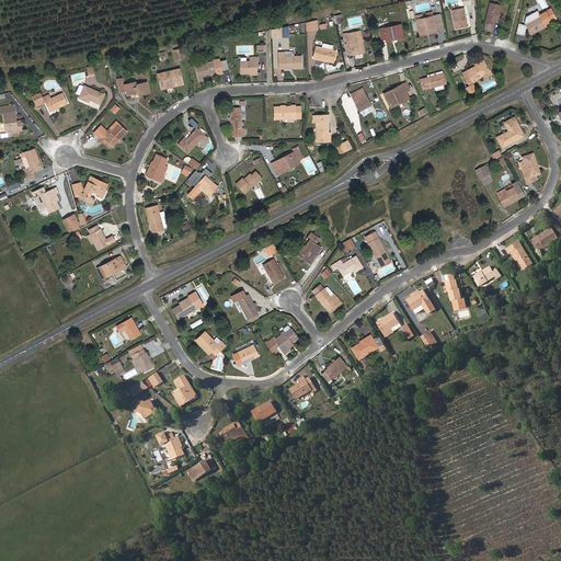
[(483,22),(484,22),(483,27),(490,30),(492,23),(493,24),(493,19),(495,19),(496,15),(497,12),(499,3),(489,1),(483,22)]
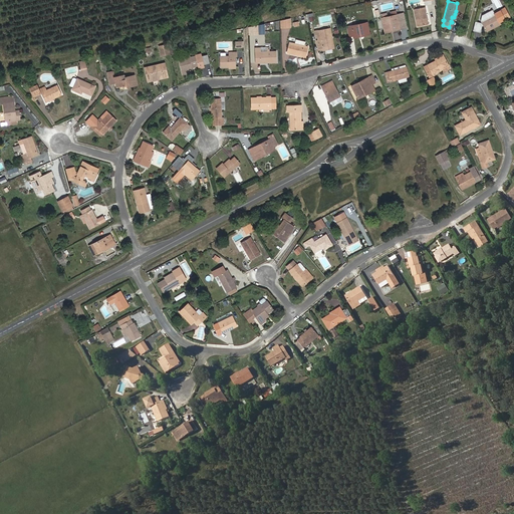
[(424,11),(423,5),(412,7),(416,26),(427,23),(426,18),(425,15),(424,11)]
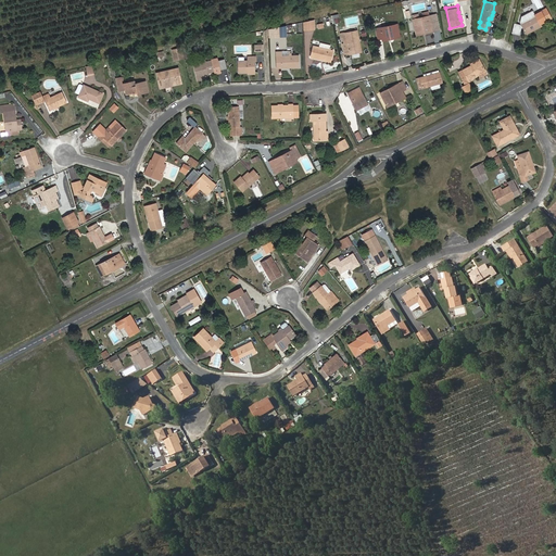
[(519,15),(518,22),(525,33),(540,25),(539,23),(550,17),(545,7),(534,13),(531,9),(519,15)]
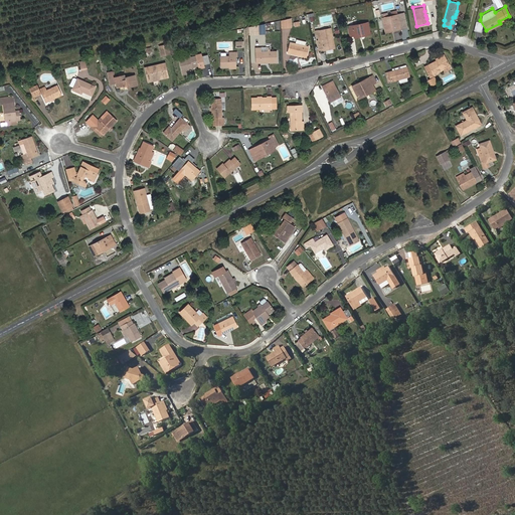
[(399,28),(395,13),(380,16),(383,27),(392,25),(392,29),(399,28)]
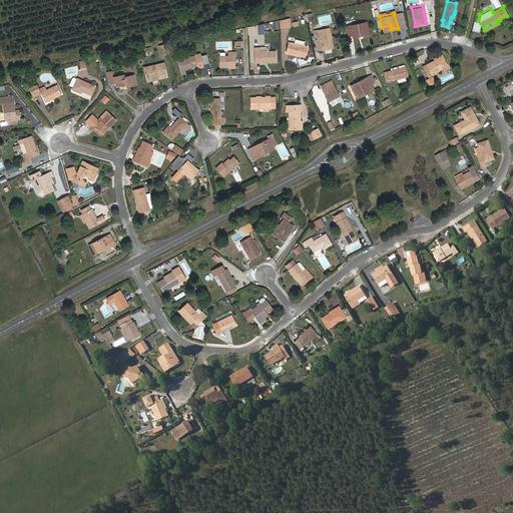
[(369,33),(366,20),(346,24),(348,34),(352,34),(363,31),(363,34),(369,33)]
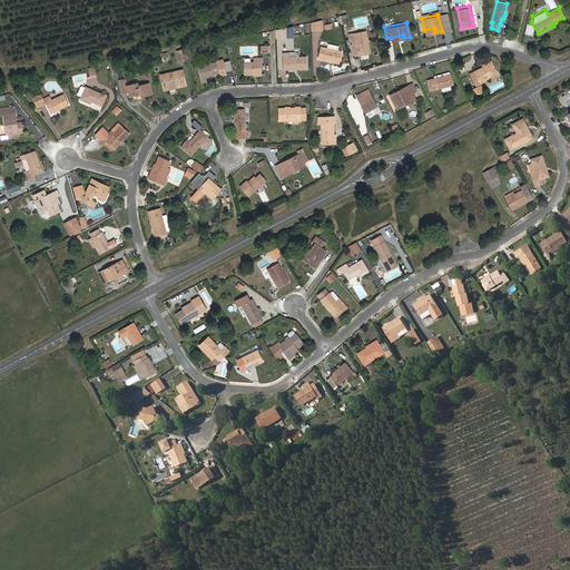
[(287,37),(287,28),(275,30),(275,38),(287,37)]
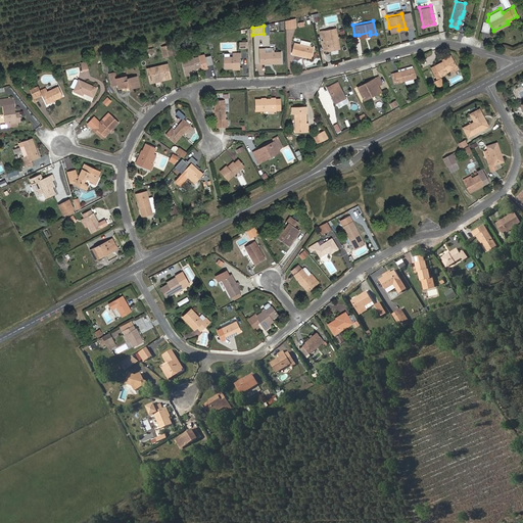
[(337,36),(335,27),(324,29),(325,33),(326,39),(322,39),(324,49),(328,48),(328,47),(337,45),(335,37),(337,36)]
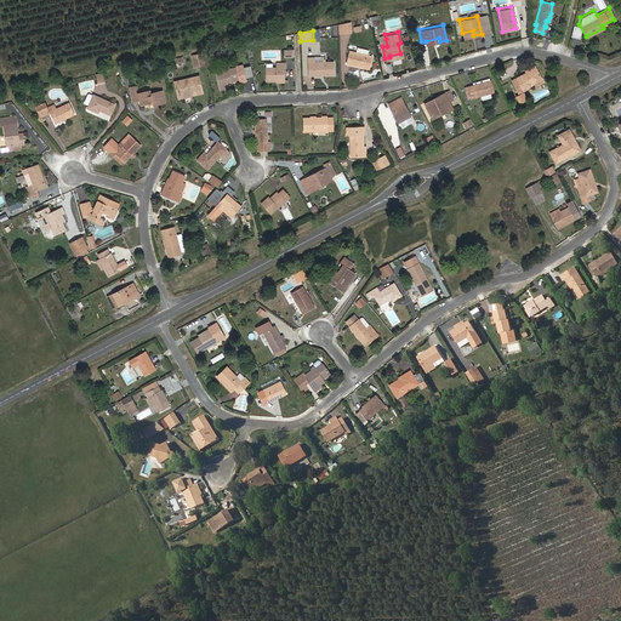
[(385,61),(404,57),(400,43),(398,44),(400,53),(389,56),(389,57),(385,58),(385,61)]
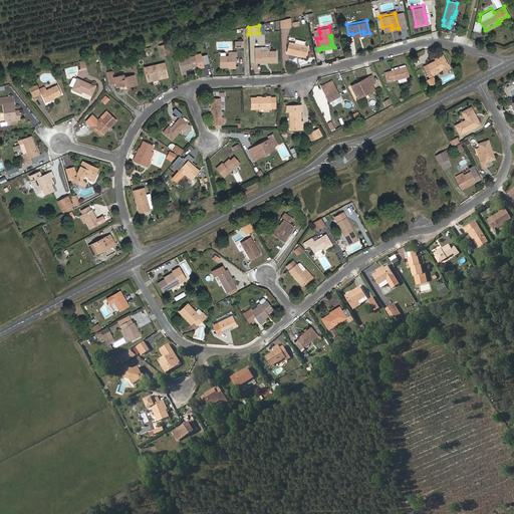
[(304,56),(307,45),(287,41),(285,51),(304,56)]
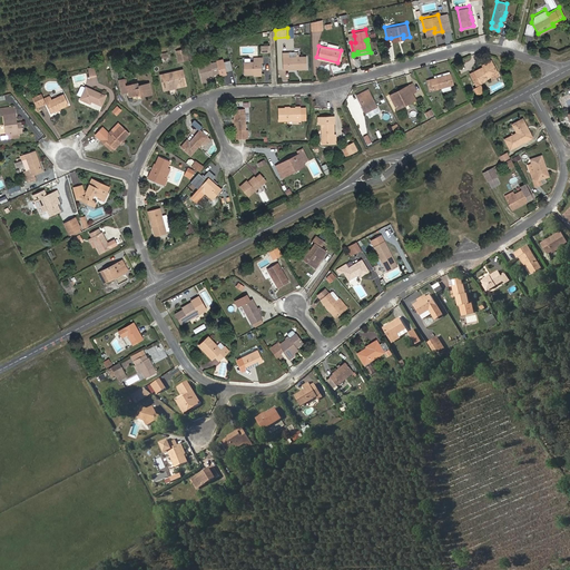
[(188,61),(186,48),(174,51),(176,64),(188,61)]
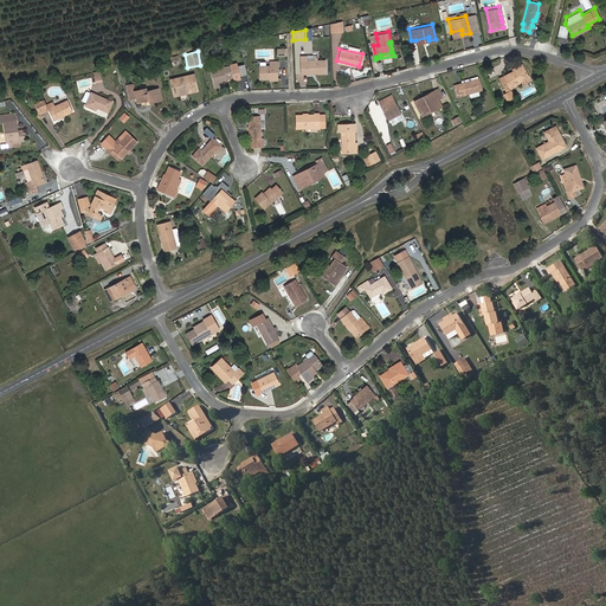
[(317,55),(298,55),(300,73),(303,73),(305,71),(315,70),(316,73),(326,73),(324,59),(317,59),(317,55)]
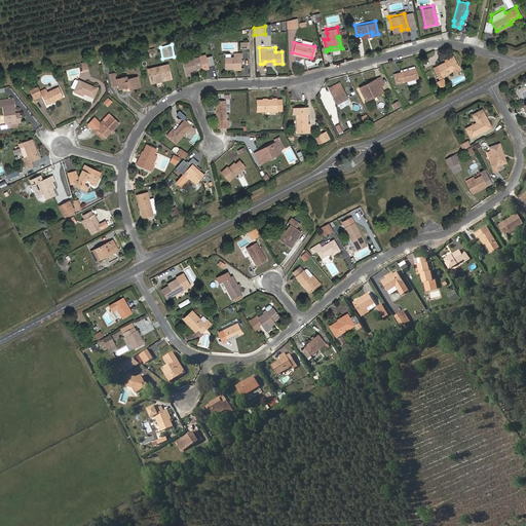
[(234,52),(234,57),(224,57),(225,68),(234,68),(241,67),(240,58),(242,58),(241,51),(234,52)]
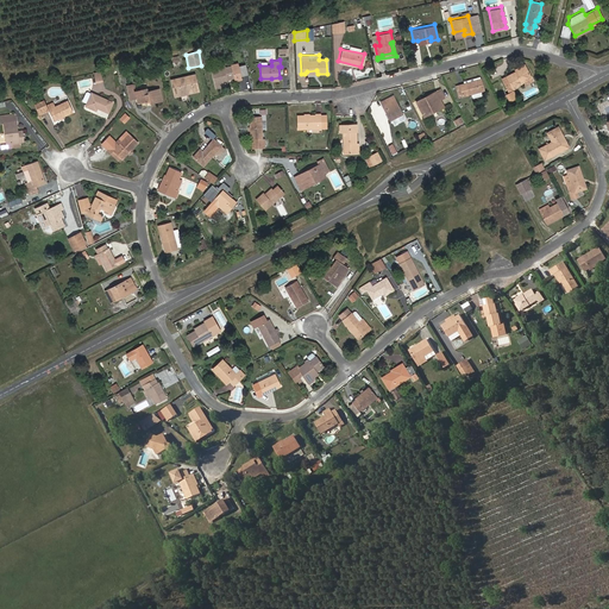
[(513,68),(514,70),(500,77),(507,89),(510,87),(516,85),(520,83),(519,80),(520,77),(523,79),(529,75),(523,63),(513,68)]
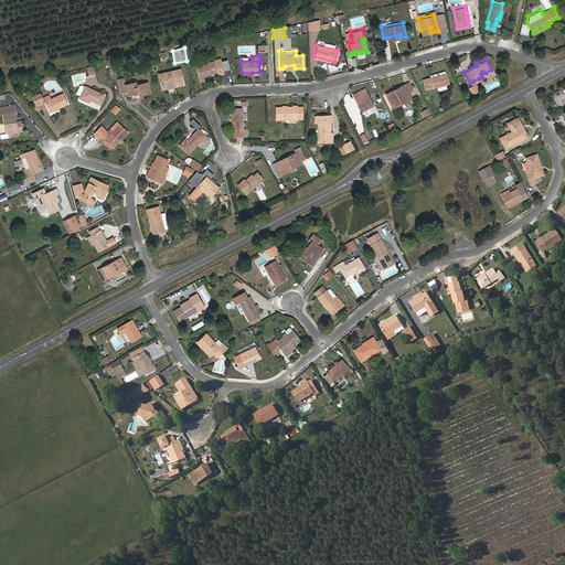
[(203,61),(203,63),(195,64),(200,82),(205,81),(204,78),(211,77),(210,74),(215,73),(216,75),(223,74),(222,71),(220,62),(220,61),(208,63),(206,61),(203,61)]
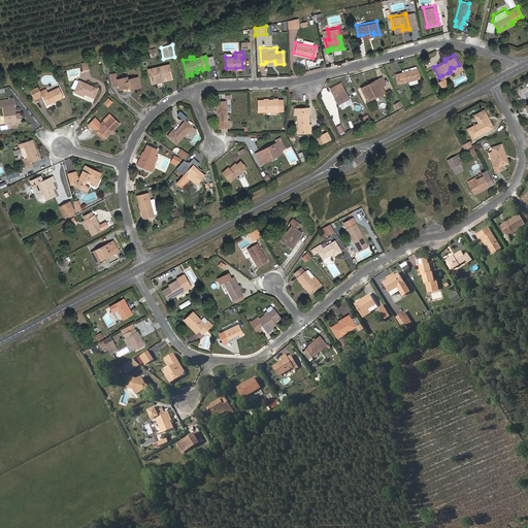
[(167,65),(147,69),(151,85),(156,84),(155,79),(161,78),(162,81),(170,79),(167,65)]
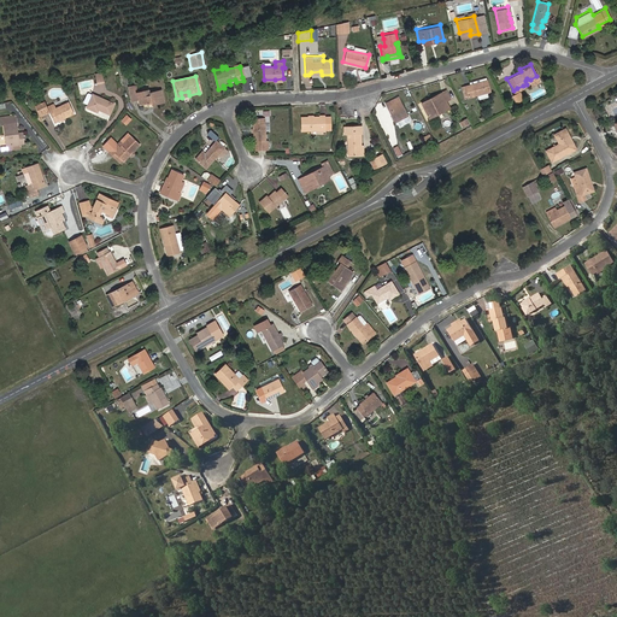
[(468,81),(469,83),(460,86),(463,97),(488,90),(486,77),(468,81)]
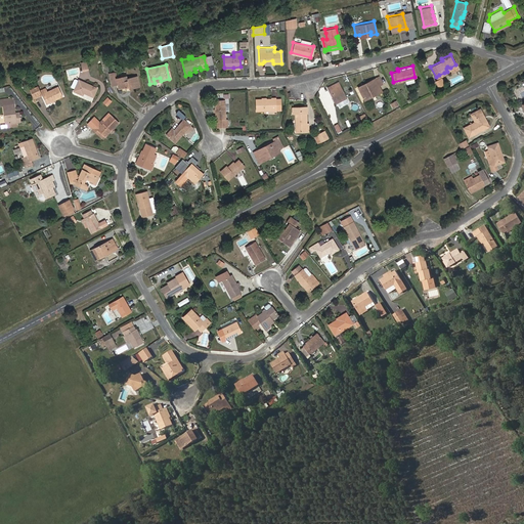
[(115,79),(113,73),(107,74),(111,88),(117,86),(118,90),(127,88),(128,90),(138,87),(136,77),(126,79),(125,77),(115,79)]
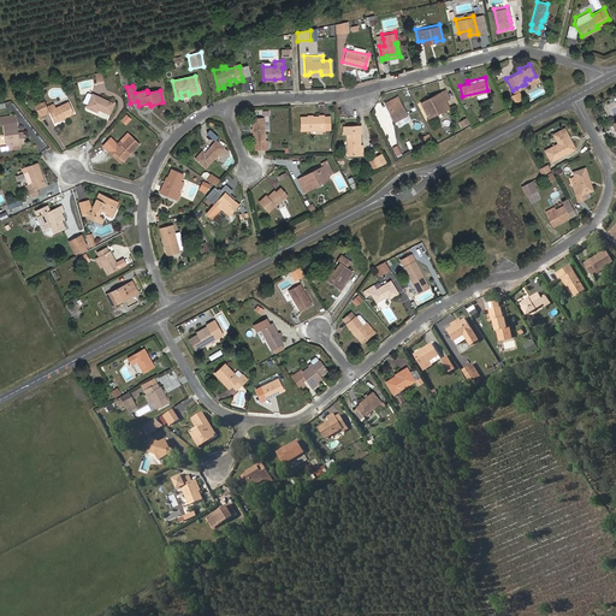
[(427,102),(426,100),(421,102),(430,118),(434,116),(434,112),(440,110),(442,112),(449,107),(445,100),(450,98),(446,89),(433,95),(434,99),(427,102)]
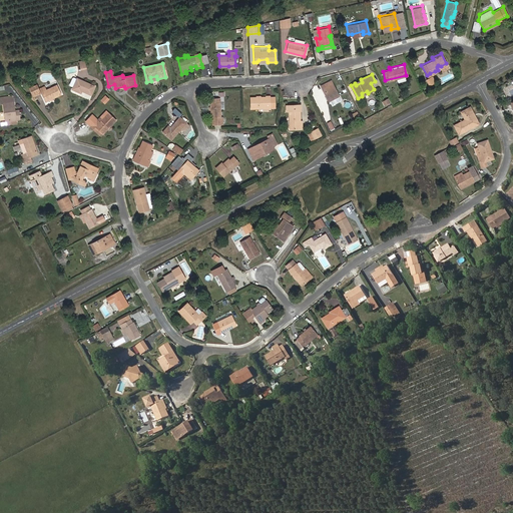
[(75,76),(74,77),(71,83),(71,85),(74,86),(72,89),(81,93),(83,91),(91,95),(95,86),(75,76)]
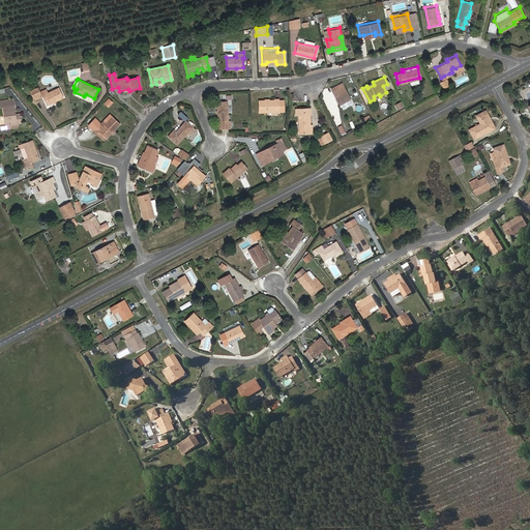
[(343,87),(342,84),(332,89),(335,96),(337,95),(343,105),(352,99),(345,86),(343,87)]
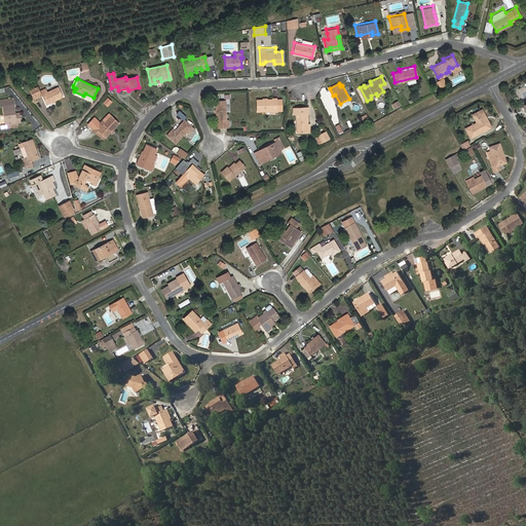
[(39,90),(37,86),(28,90),(33,100),(39,97),(43,106),(49,103),(52,102),(62,98),(57,87),(46,92),(43,88),(39,90)]
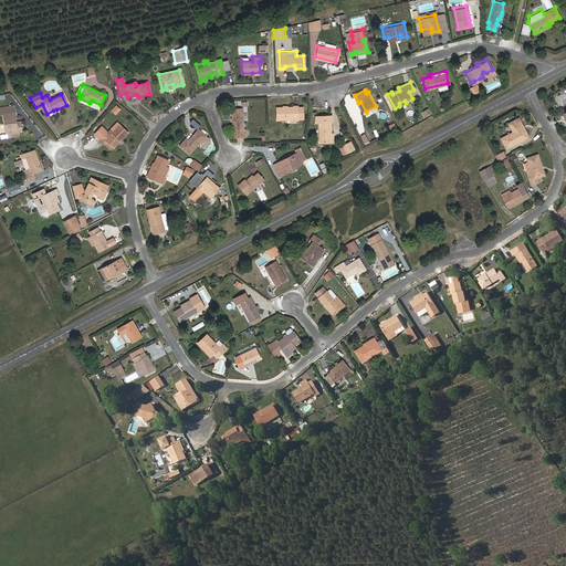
[(112,109),(116,114),(122,108),(116,104),(112,109)]
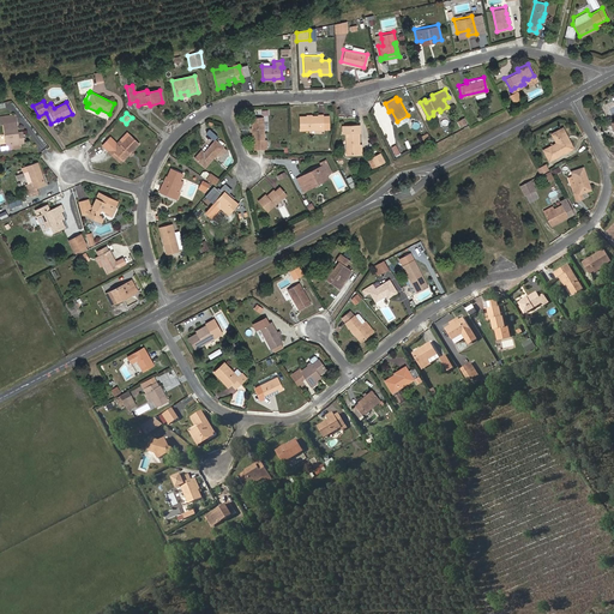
[(323,130),(330,130),(330,115),(324,115),(323,114),(318,114),(318,116),(323,116),(323,130)]
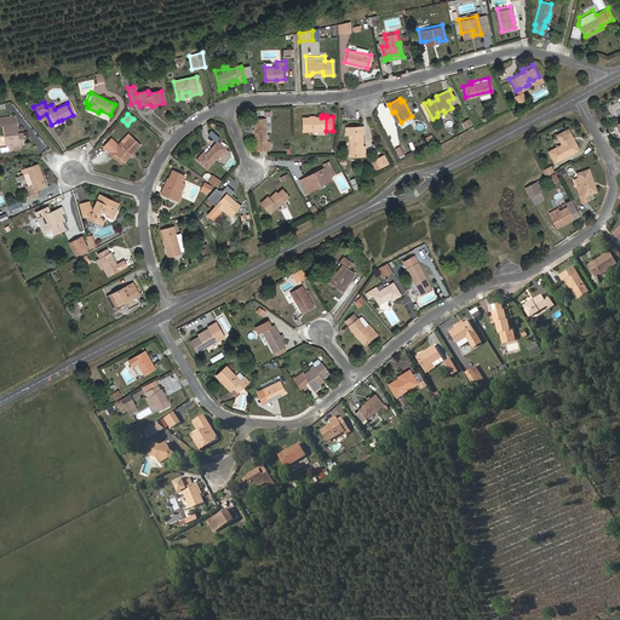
[(18,135),(15,118),(0,119),(0,126),(4,126),(5,137),(6,136),(9,148),(10,151),(18,150),(17,145),(19,145),(24,144),(22,133),(18,135)]
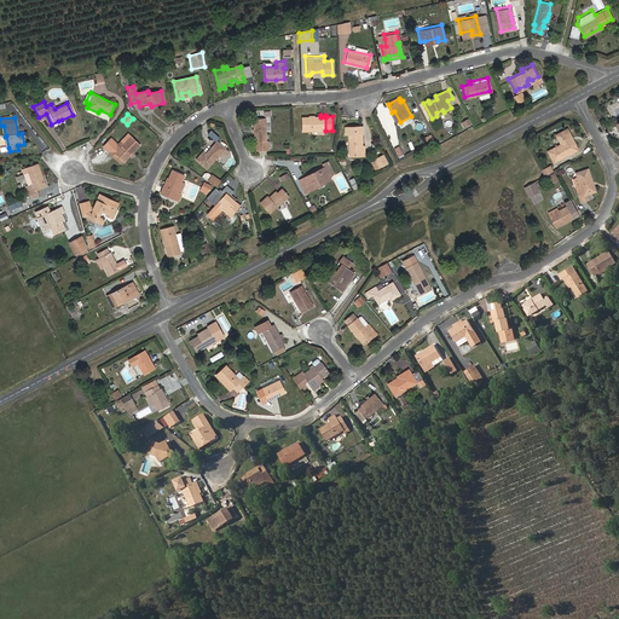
[(266,117),(255,119),(255,128),(255,133),(255,142),(256,143),(258,150),(271,149),(270,140),(267,140),(266,117)]
